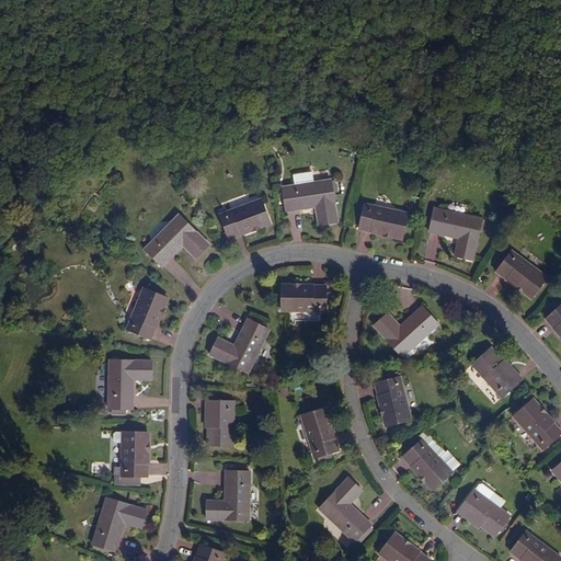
[(294,185),(282,187),(286,212),(316,207),(319,225),(336,222),(332,193),(335,192),(334,181),(331,181),(330,180),(312,183),(311,173),(292,176),(294,185)]
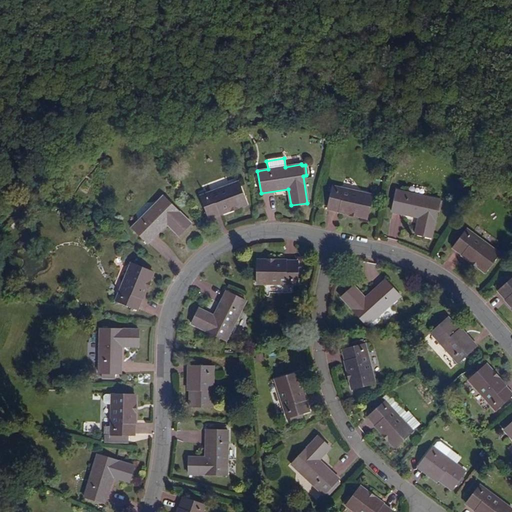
[(246,204),(238,182),(200,196),(208,218),(246,204)]
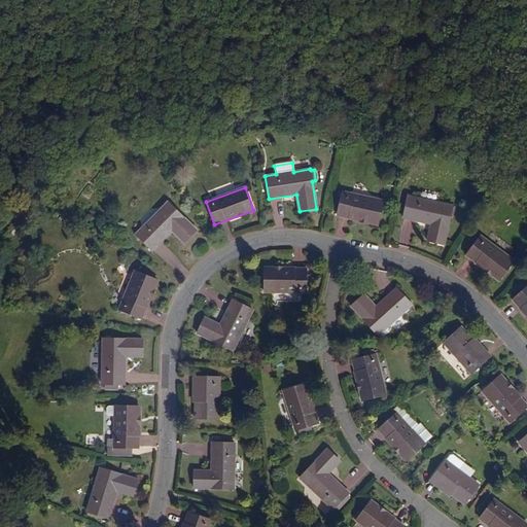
[(383,201),(342,191),(337,215),(378,224),(383,201)]
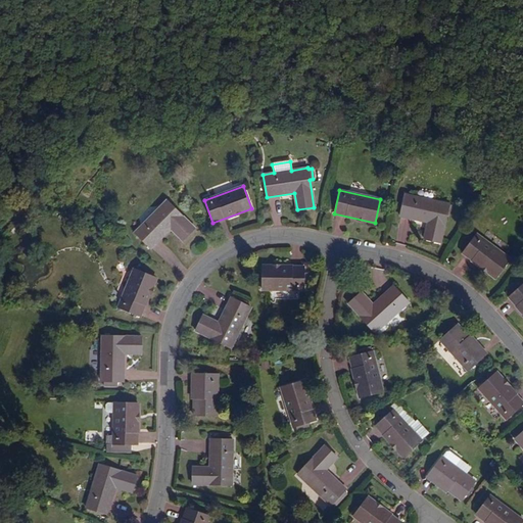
[(449,204),(405,194),(400,217),(427,223),(424,239),(440,243),(446,215),(449,216),(452,206),(448,205),(449,204)]
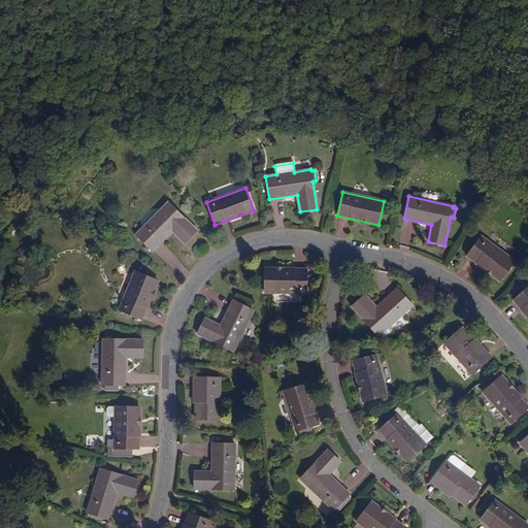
[(196,231),(168,202),(135,235),(152,252),(172,231),(184,243),(196,231)]
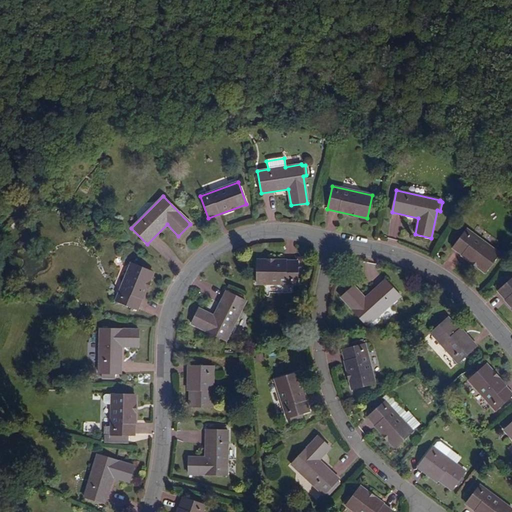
[(499,253),(466,229),(452,248),(485,272),(499,253)]
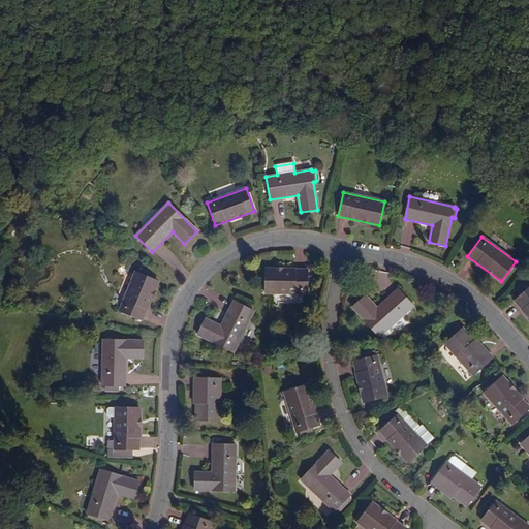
[(307,294),(307,271),(266,270),(265,293),(307,294)]
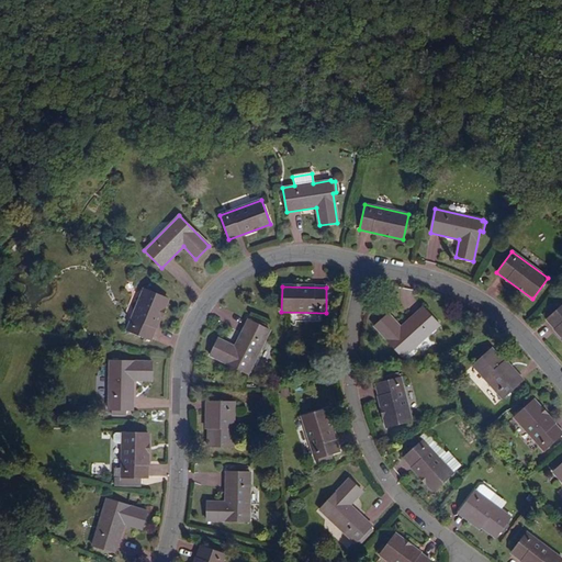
[(167,300),(144,290),(126,330),(150,340),(167,300)]
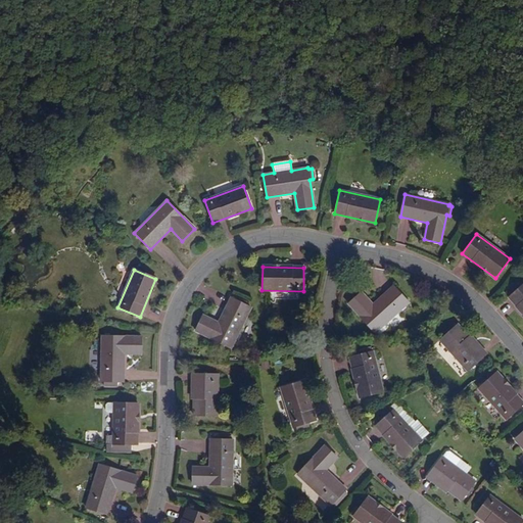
[(522,284),(509,298),(522,314),(522,284)]
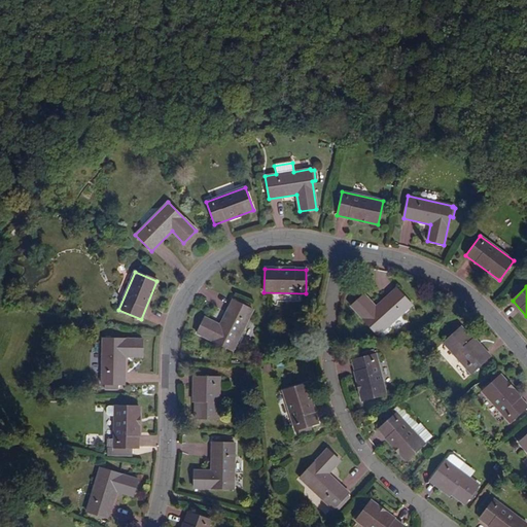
[(412,305),(396,289),(376,308),(363,295),(351,307),(378,337),(412,305)]
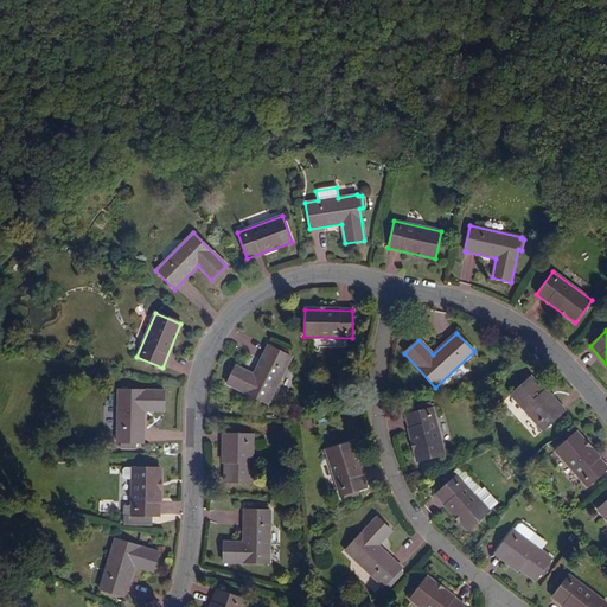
[(268,404),(292,357),(285,355),(287,351),(275,345),(274,349),(268,345),(253,375),(235,366),(227,384),(268,404)]
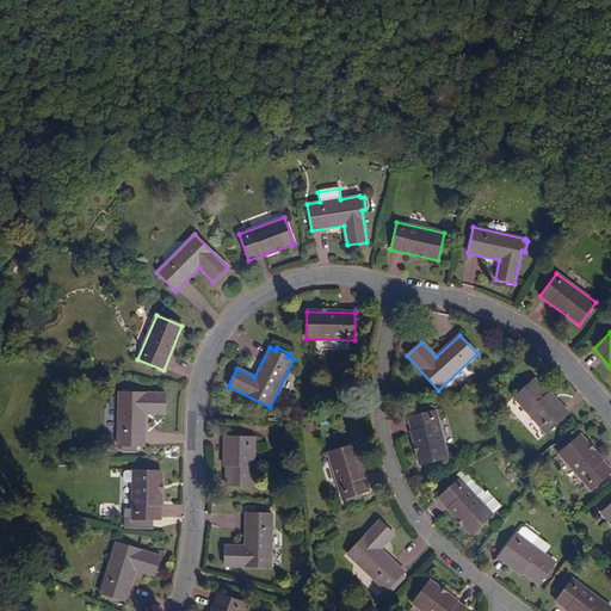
[(544,397),(548,394),(534,380),(528,386),(525,382),(516,390),(518,393),(513,397),(547,433),(562,418),(544,397)]
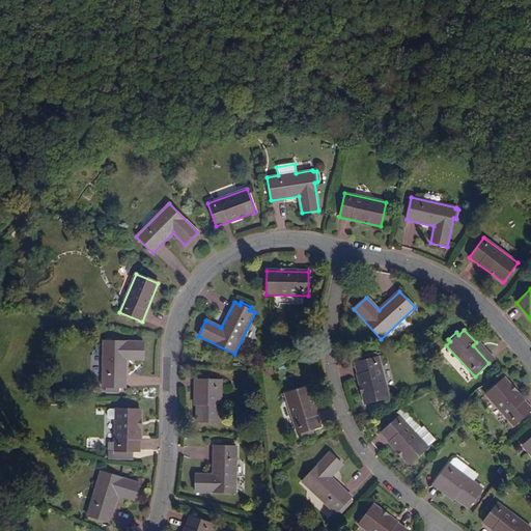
[(119,393),(119,388),(126,388),(126,360),(143,360),(144,342),(104,341),(103,387),(106,387),(106,393),(119,393)]
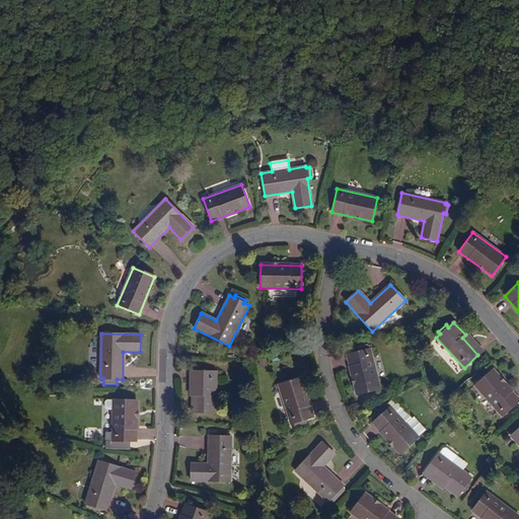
[(482,352),(465,335),(462,338),(477,355),(482,352)]
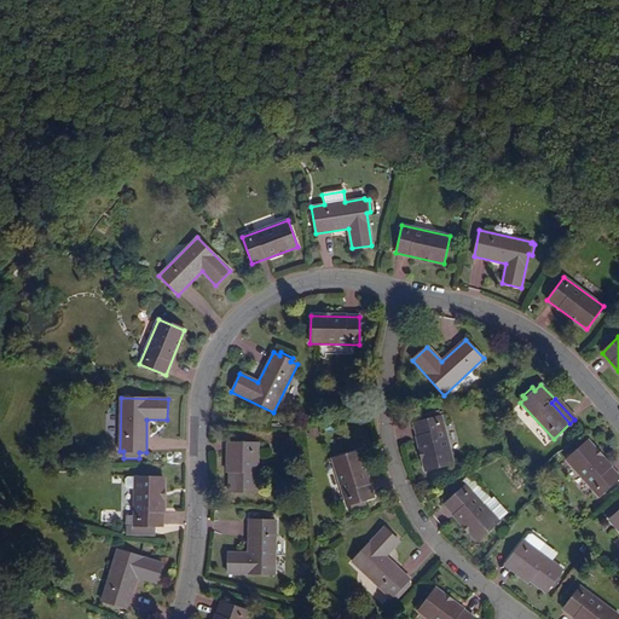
[(453,464),(441,416),(435,417),(434,415),(422,417),(423,421),(415,423),(426,470),(453,464)]
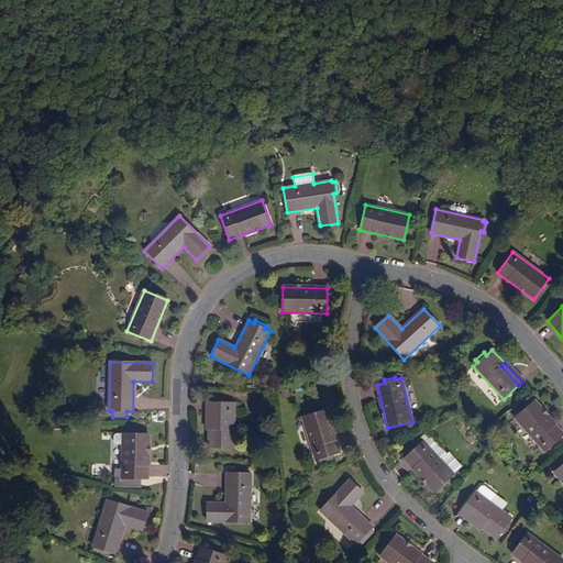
[(562,433),(533,401),(515,419),(544,451),(562,433)]
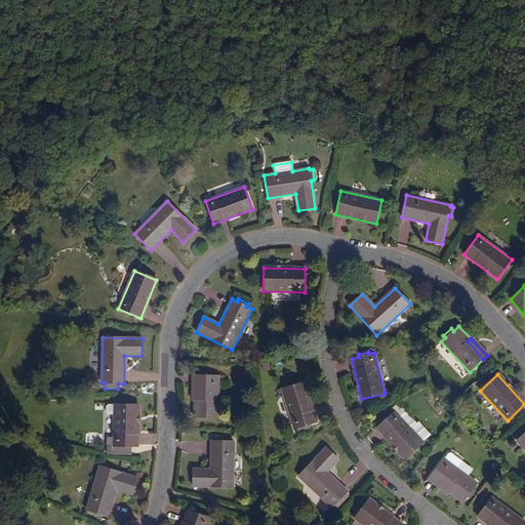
[(198,400),(194,399),(194,417),(217,417),(217,376),(198,376),(198,400)]
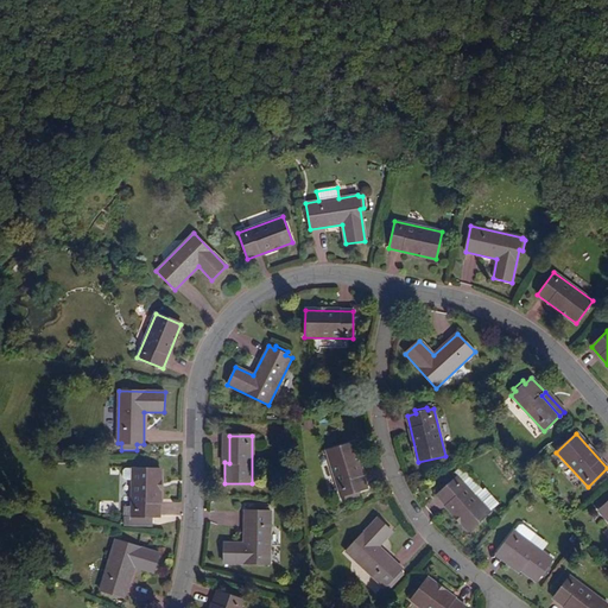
[(368,489),(353,443),(325,453),(341,498),(344,496),(346,500),(360,495),(359,492),(368,489)]
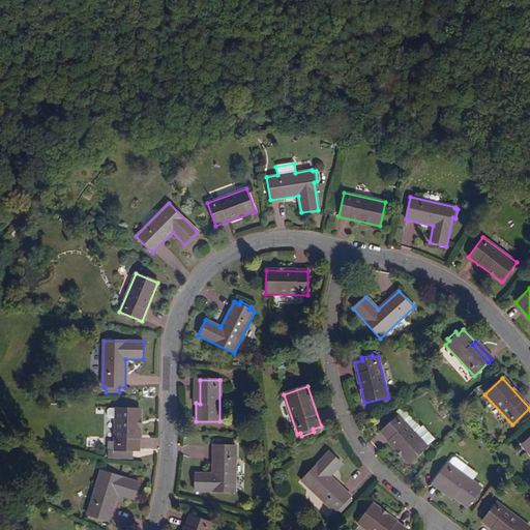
[(401,407),(395,412),(399,415),(413,432),(418,427),(401,407)]
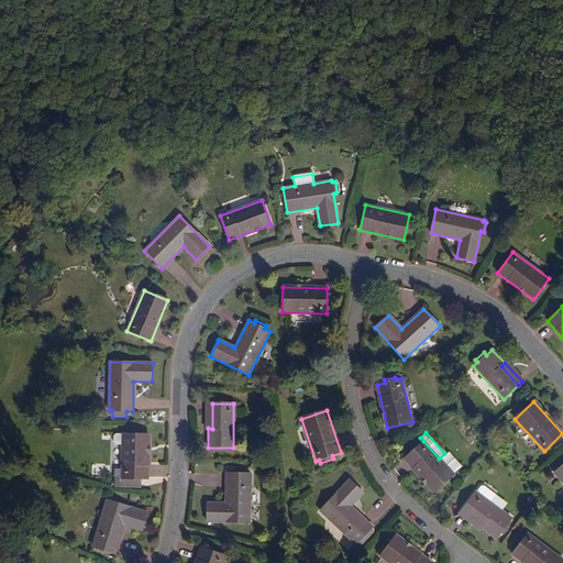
[(122,434),(122,445),(122,470),(116,470),(116,478),(121,478),(122,478),(122,487),(140,487),(140,478),(147,478),(148,434),(122,434)]
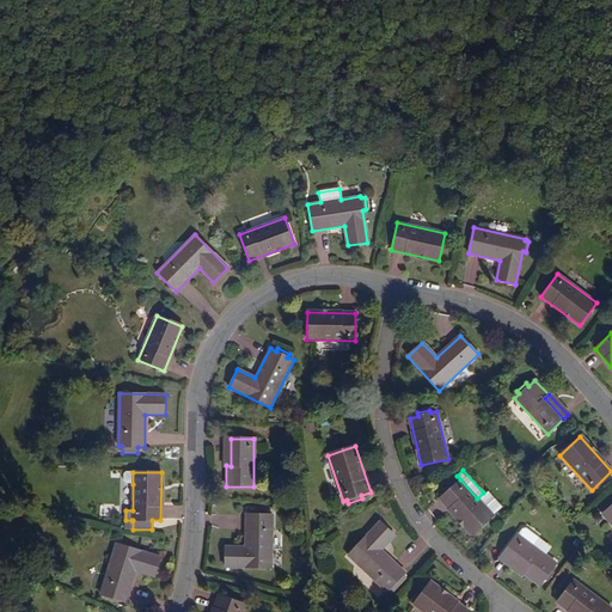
[(460,479),(457,476),(435,495),(440,499),(472,534),(493,515),(499,510),(500,512),(502,509),(503,507),(501,505),(499,506),(488,494),(483,493),(477,499),(460,479)]
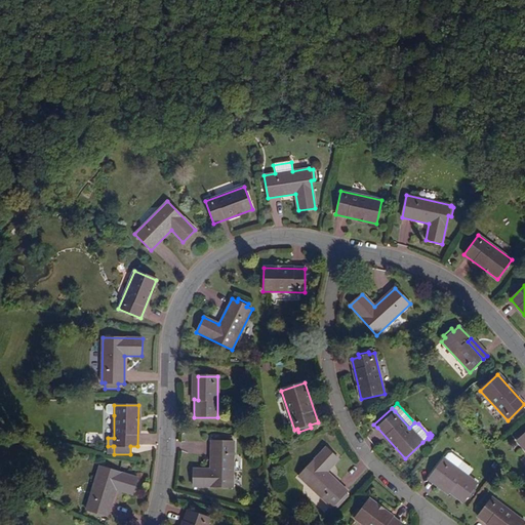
[(233,487),(234,441),(211,441),(211,469),(193,469),(193,487),(233,487)]
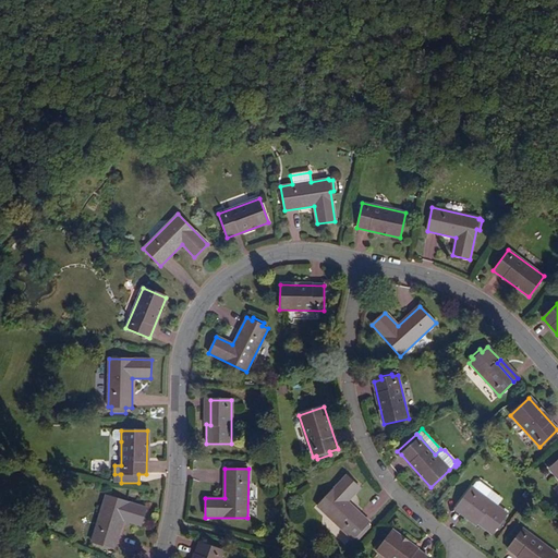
[(360,488),(346,476),(317,508),(353,540),(370,522),(347,502),(360,488)]
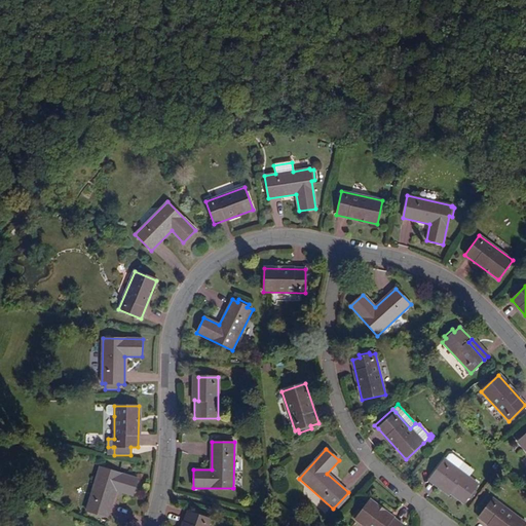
[(449,455),(445,460),(459,471),(464,463),(452,454),(449,455)]
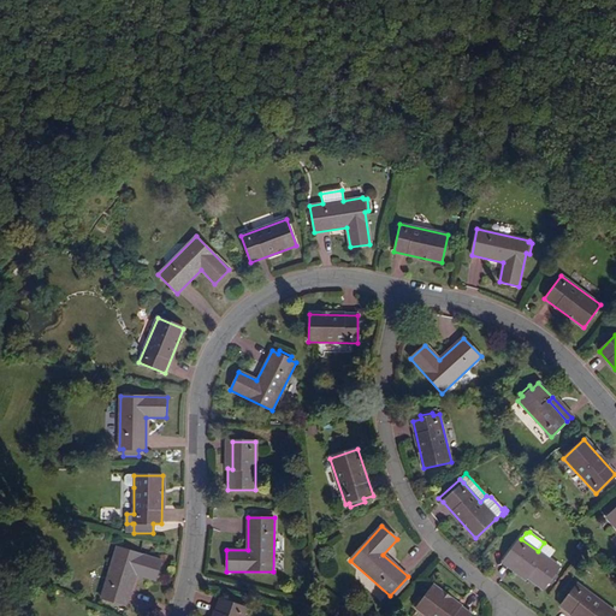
[(528,574),(526,576),(543,590),(560,568),(538,551),(521,539),(521,538),(507,557),(528,574)]
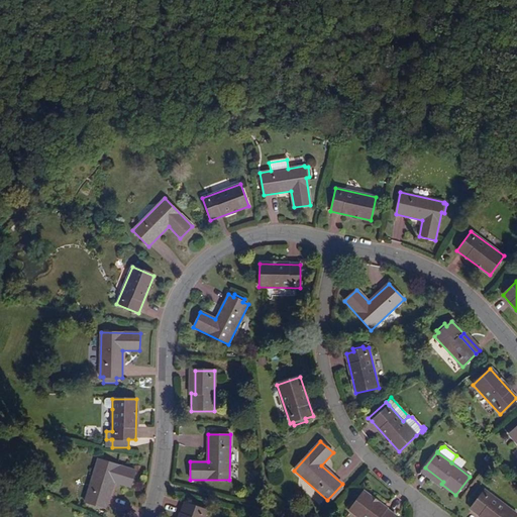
[(135,471),(98,459),(85,503),(106,509),(114,482),(130,487),(135,471)]
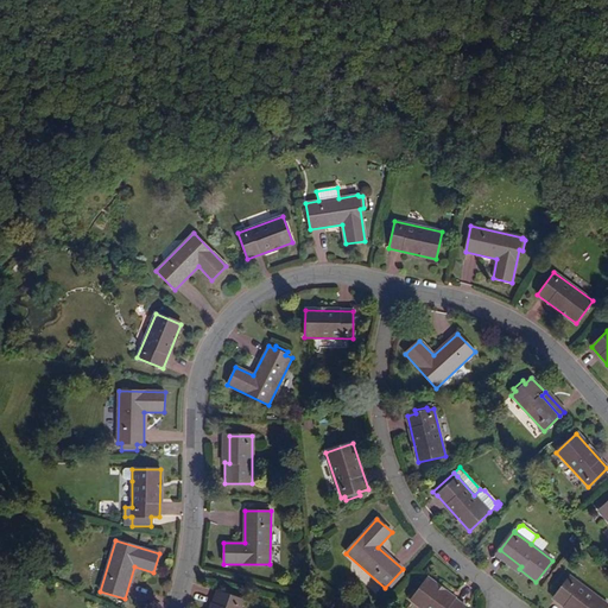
[(498,553),(519,569),(521,567),(500,550),(498,553)]
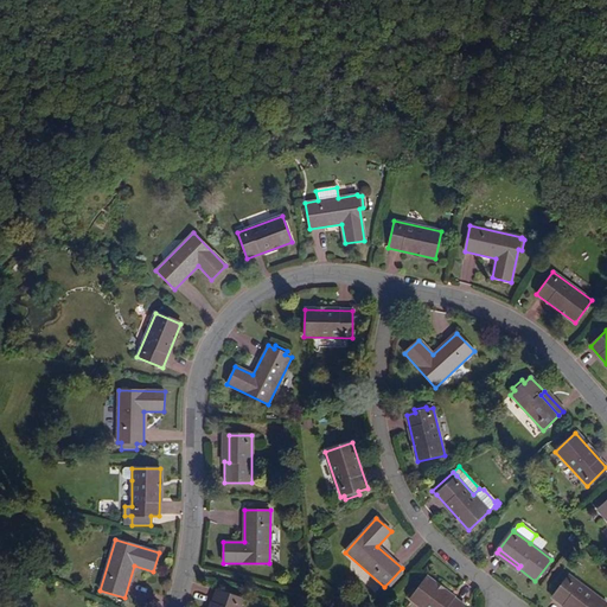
[(604,606),(606,604),(569,575),(553,598),(564,606),(604,606)]
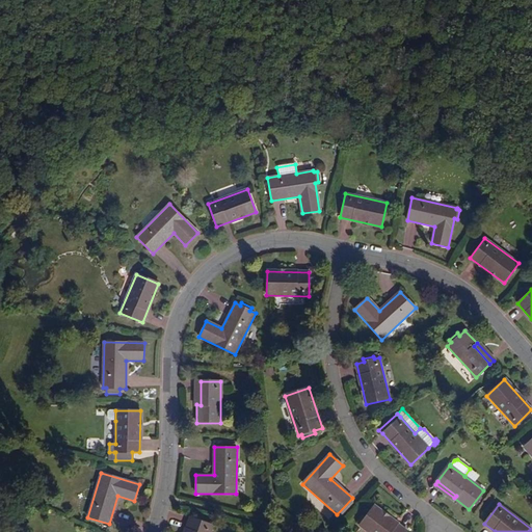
[(356,523),(360,525),(360,526),(368,531),(406,531),(407,531),(373,506),(366,517),(363,515),(356,523)]
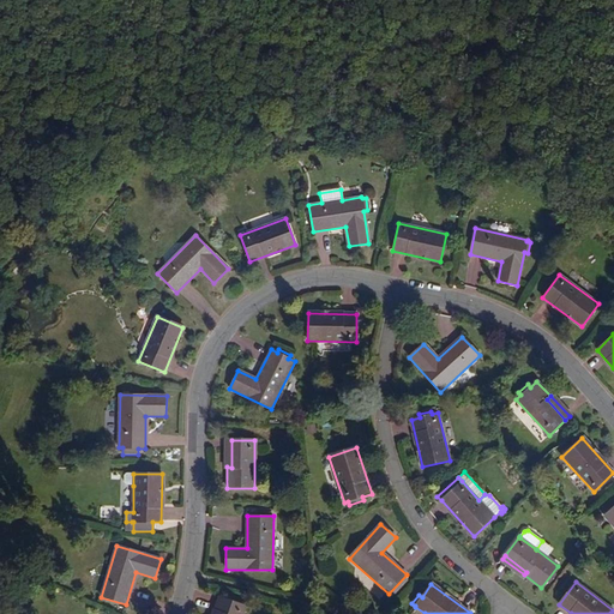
[(227,600),(218,597),(212,613),(241,613),(245,606),(238,603),(239,600),(228,596),(227,600)]
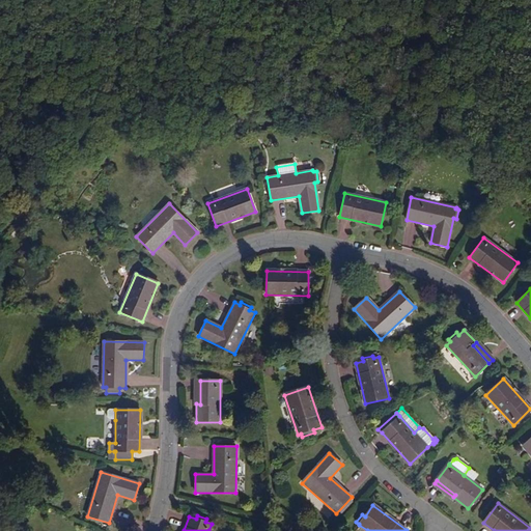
All buildings are outlined.
